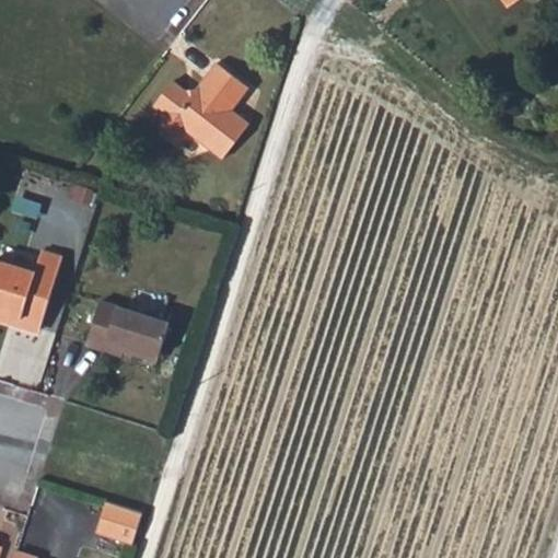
[(161,112),(158,128),(169,137),(184,129),(218,158),(245,121),(223,104),(228,99),(235,103),(246,89),(214,64),(190,94),(171,78),(150,103),(161,112)]
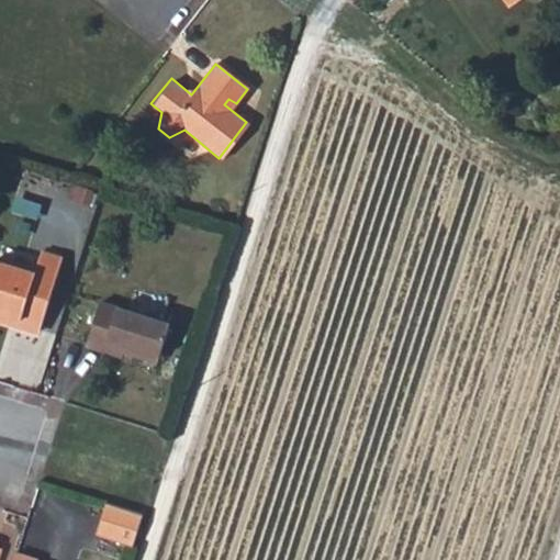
[(0,312),(22,318),(20,331),(40,336),(62,257),(42,250),(35,271),(0,261),(0,312)]
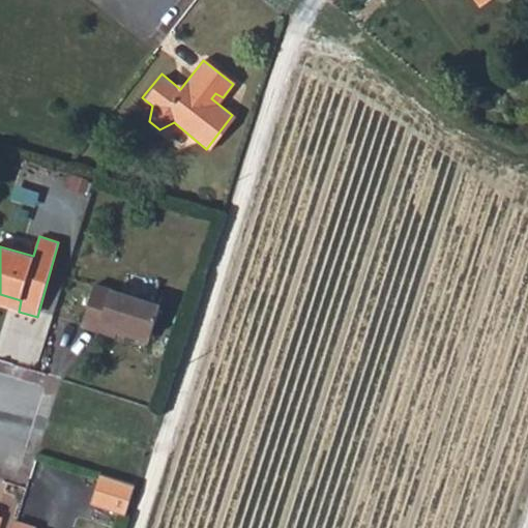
[(92,283),(78,329),(114,340),(118,329),(147,339),(158,302),(92,283)]
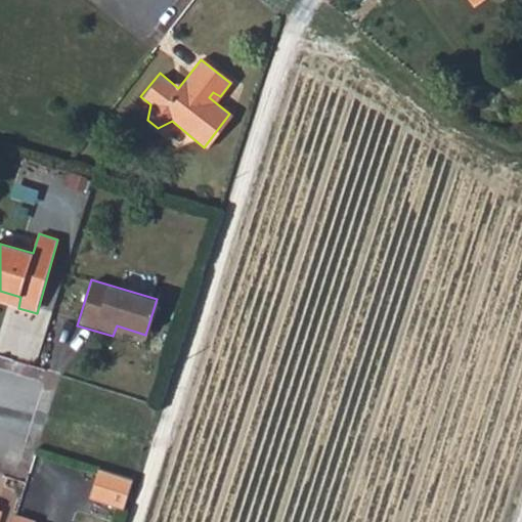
[(20,297),(0,291),(0,303),(18,308),(20,297)]
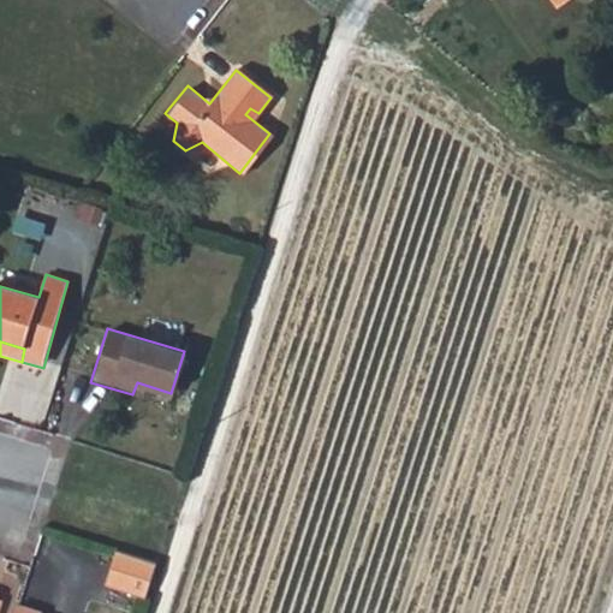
[(106,585),(144,599),(155,565),(115,552),(106,585)]
